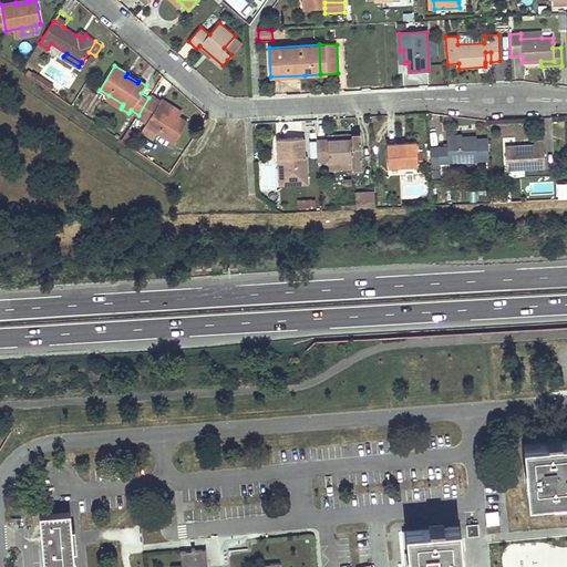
[(53,86),(39,75),(34,81),(50,91),(53,86)]
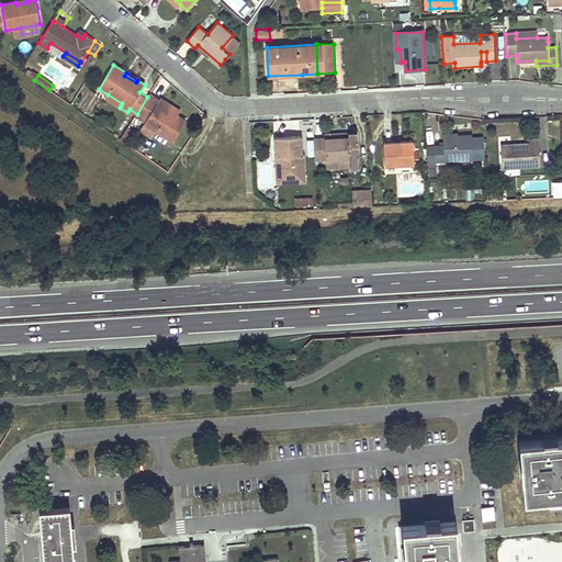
[(108,94),(104,98),(120,108),(121,105),(122,103),(108,94)]
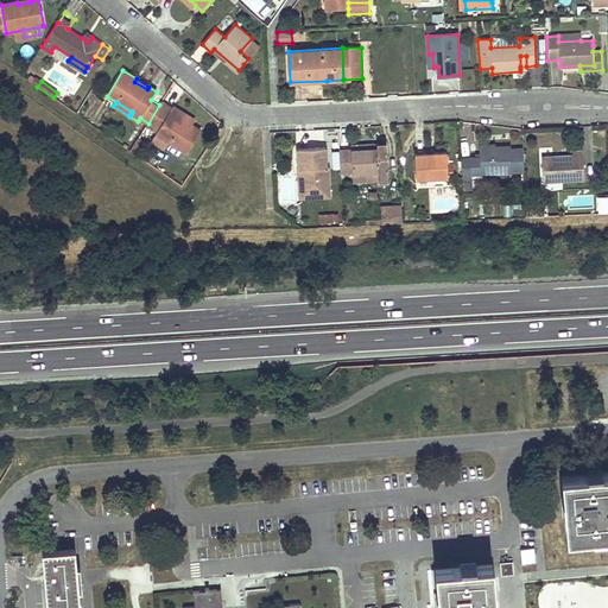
[(172,108),(162,102),(159,105),(149,124),(146,125),(157,132),(156,134),(169,143),(187,153),(201,131),(191,125),(170,112),(172,108)]
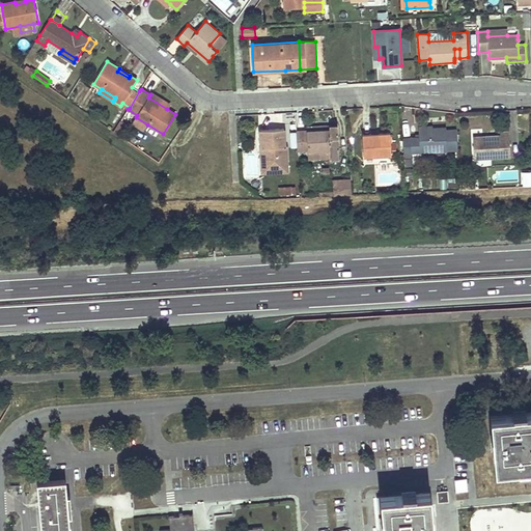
[(170,104),(151,92),(150,94),(148,98),(167,109),(170,104)]
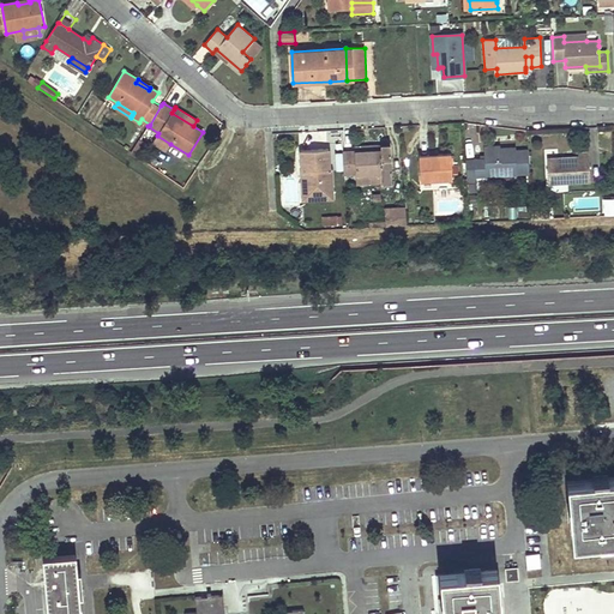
[(170,144),(157,136),(154,143),(167,151),(170,144)]
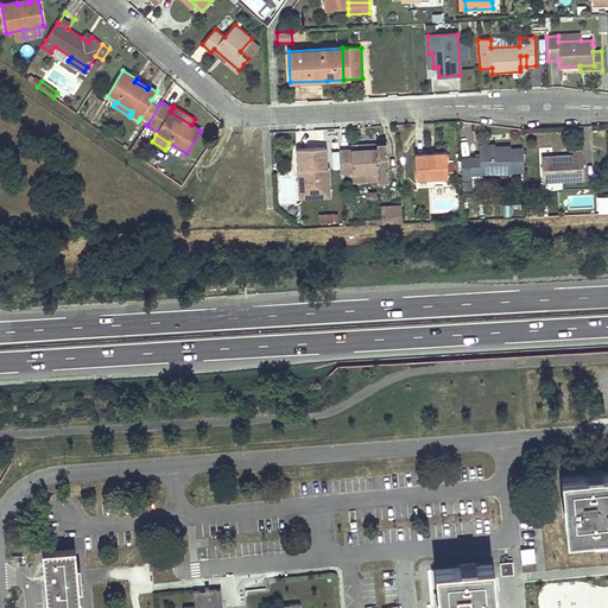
[(375,144),(375,147),(375,150),(352,151),(340,151),(341,173),(353,172),(379,171),(380,181),(390,181),(388,171),(387,144),(375,144)]
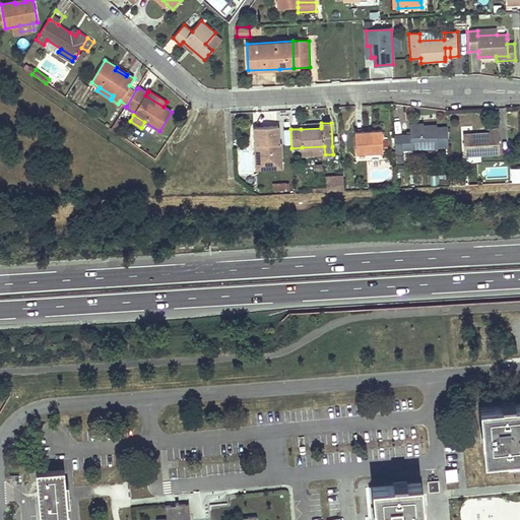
[(436,125),(430,125),(424,126),(424,123),(410,124),(410,135),(395,135),(395,150),(396,156),(404,156),(403,150),(415,149),(434,148),(438,148),(436,125)]
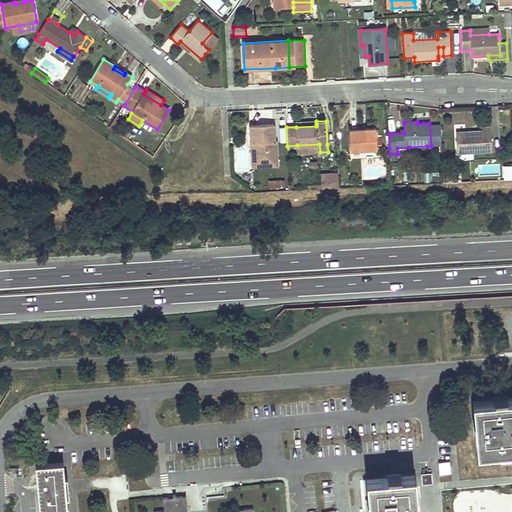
[(257,142),(258,152),(258,161),(277,160),(276,140),(275,124),(251,125),(252,142),(257,142)]
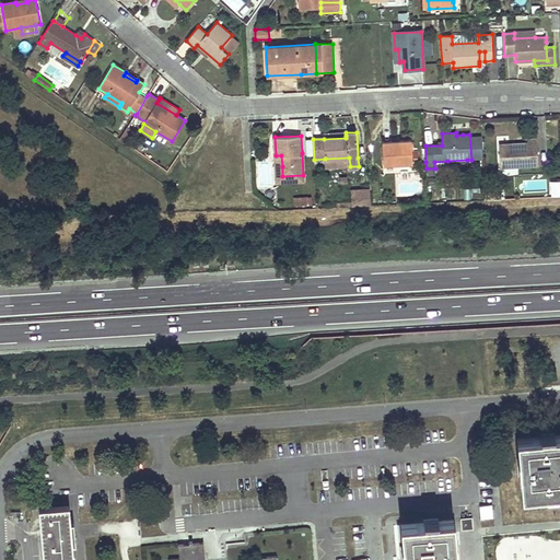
[(509,144),(500,146),(501,168),(502,168),(536,166),(538,166),(537,139),(528,140),(528,143),(526,144),(509,144)]
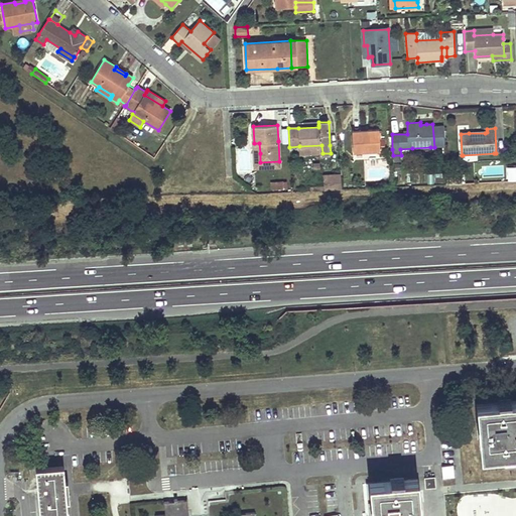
[(379,129),(366,129),(352,130),(353,152),(380,151),(379,129)]
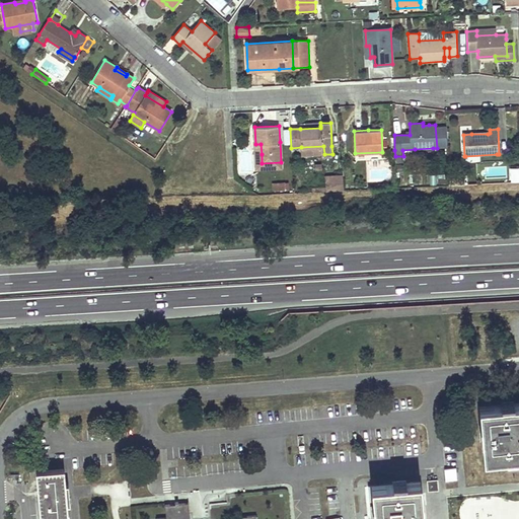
[(262,154),(261,144),(255,144),(256,170),(282,169),(281,162),(262,163),(262,154)]
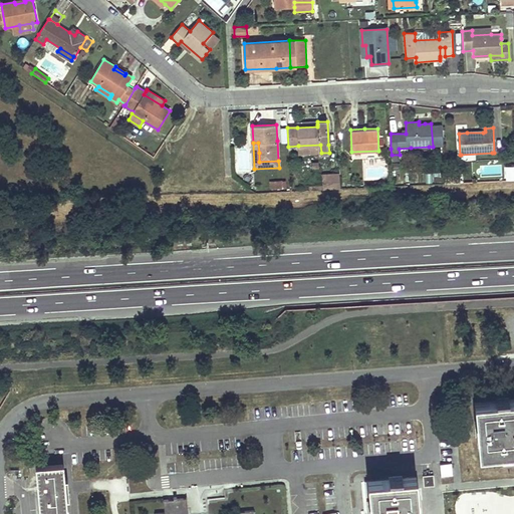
[(321,153),(320,145),(298,146),(299,154),(321,153)]
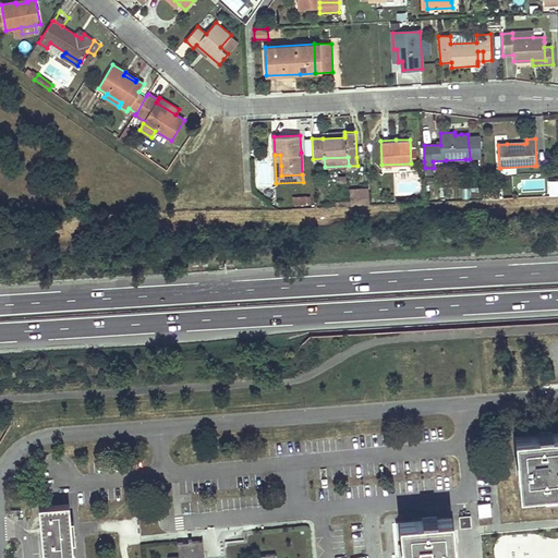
[(548,196),(557,195),(557,180),(548,181),(548,196)]
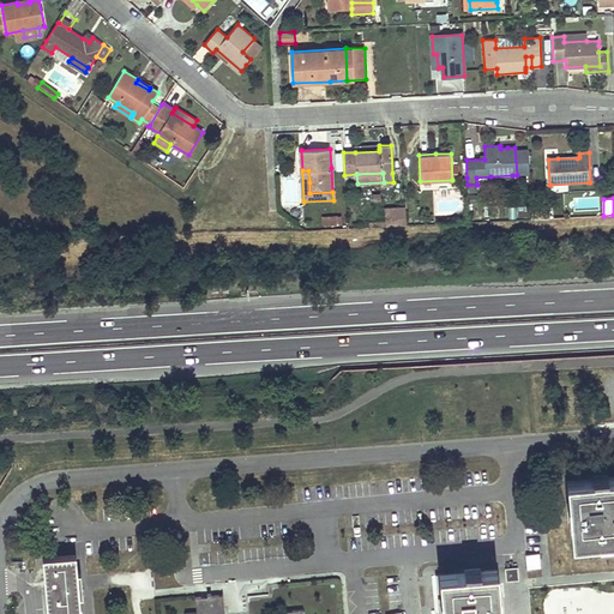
[(408,226),(407,209),(385,210),(386,228),(408,226)]
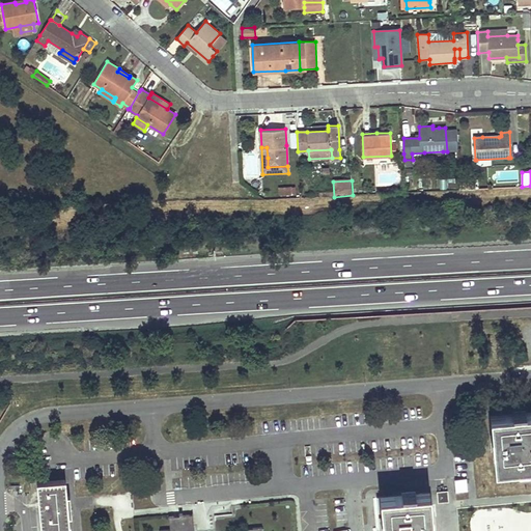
[(530,466),(530,412),(491,416),(492,435),(496,434),(496,443),(497,450),(494,451),(495,469),(530,466)]
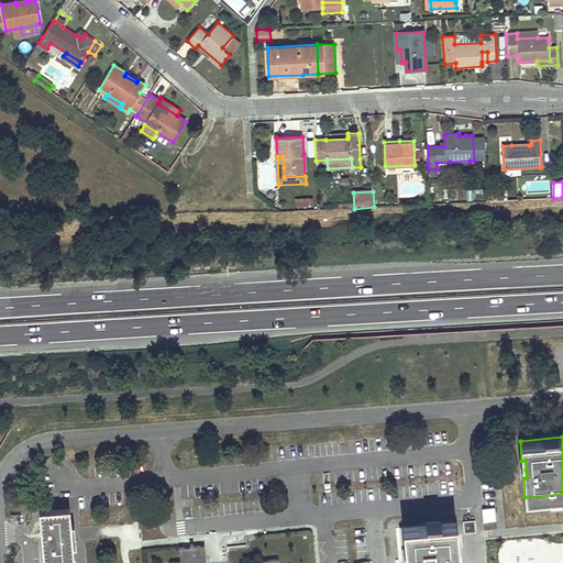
[(74,562),(72,536),(66,536),(65,529),(72,529),(69,509),(40,511),(41,531),(45,531),(45,534),(42,536),(43,562),(74,562)]
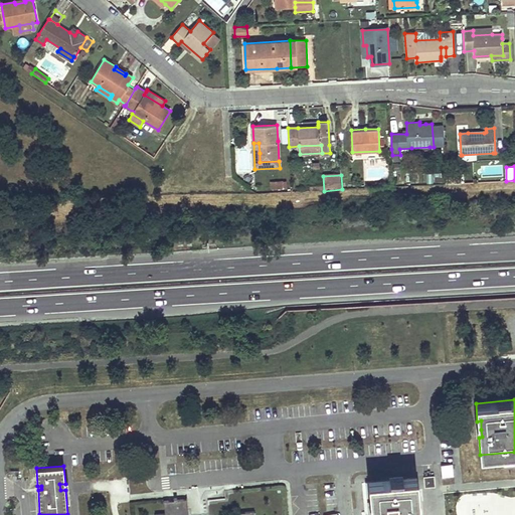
[(436,486),(435,476),(423,476),(424,487),(436,486)]
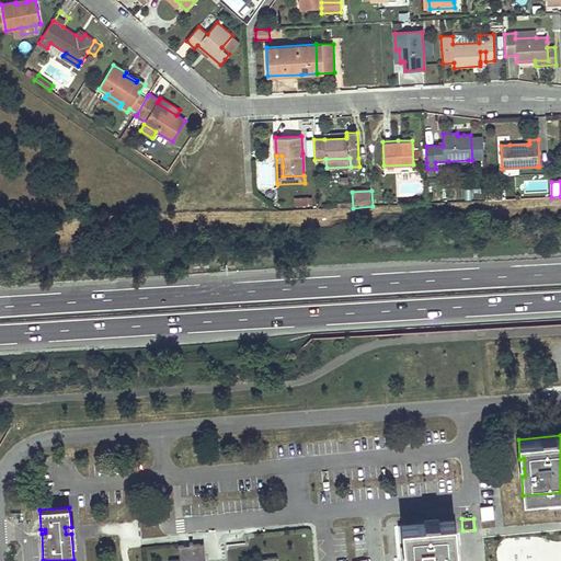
[(402,560),(457,560),(457,547),(451,547),(450,541),(456,540),(454,521),(398,525),(401,553),(404,553),(405,560),(402,560)]
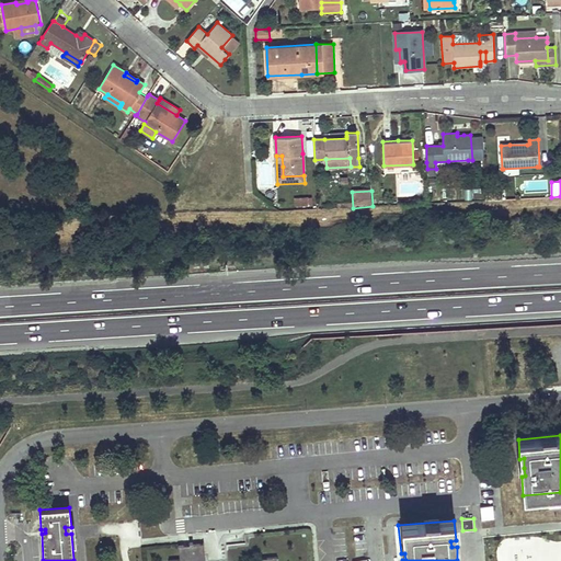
[(204,560),(204,546),(203,544),(192,545),(192,541),(189,541),(189,545),(178,545),(178,547),(179,560),(170,560),(276,560),(276,557),(259,559),(259,560),(204,560)]
